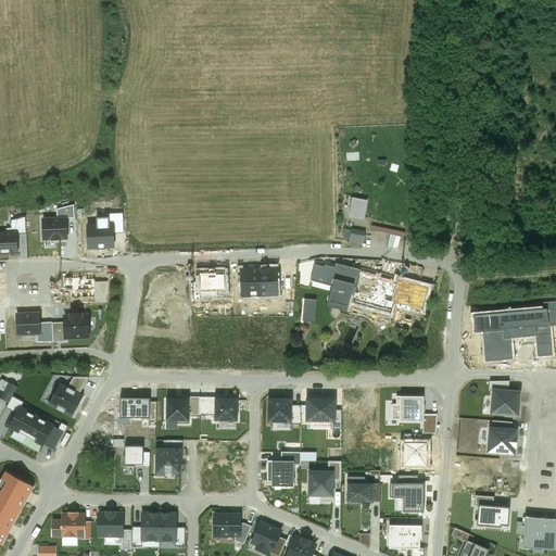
[(58,218),(66,217),(74,217),(74,206),(58,210),(58,218)]
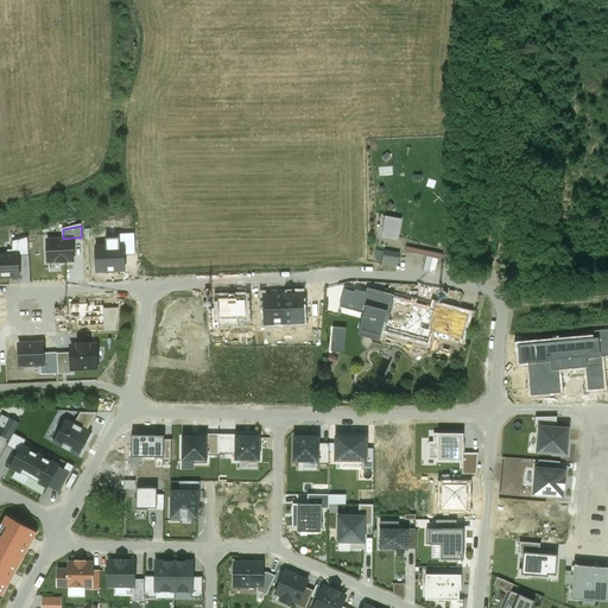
[(122,247),(124,255),(135,255),(134,234),(119,234),(119,239),(119,247),(122,247)]
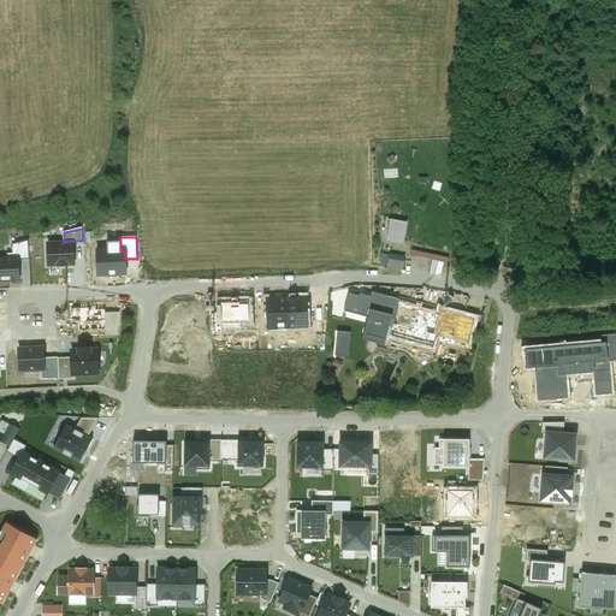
[(18,260),(29,259),(29,241),(12,244),(12,253),(7,253),(7,259),(18,258),(18,260)]
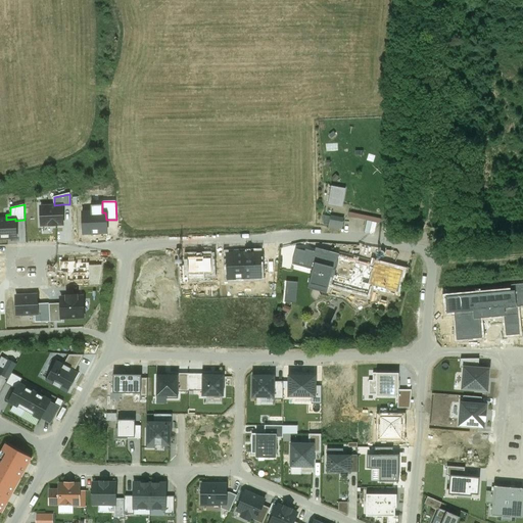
[(41,226),(63,225),(62,204),(54,205),(40,205),(41,226)]
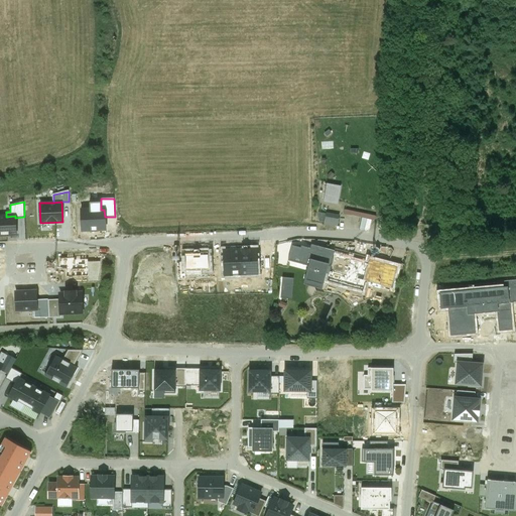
[(97,229),(105,229),(105,217),(104,210),(101,210),(101,203),(90,203),(91,210),(82,210),(83,230),(91,230),(91,231),(97,231),(97,229)]
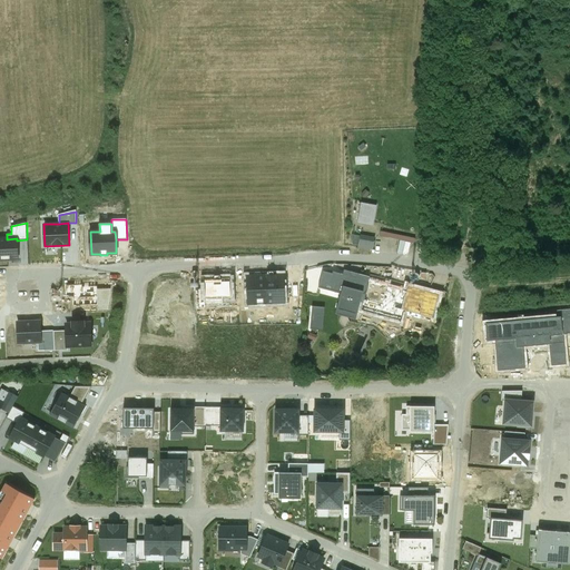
[(410,238),(381,232),(380,235),(409,242),(410,238)]
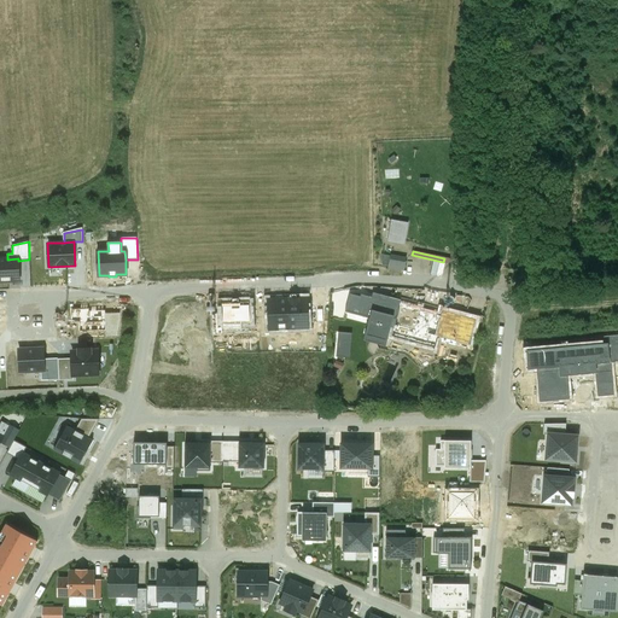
[(406,258),(392,257),(390,268),(403,270),(406,258)]
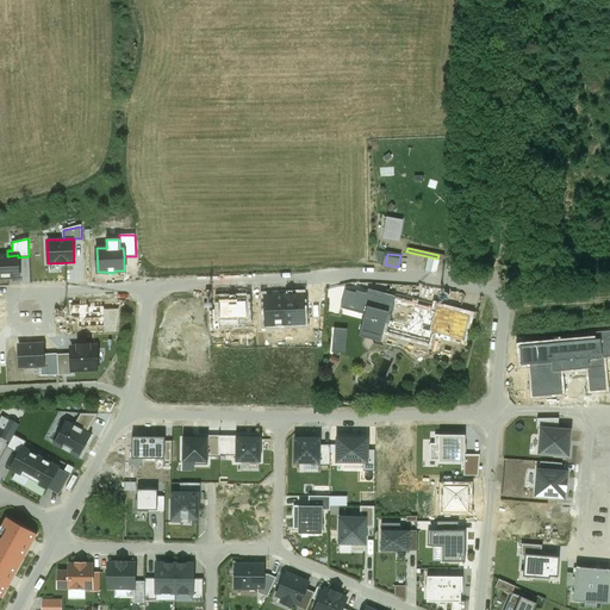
[(0,255),(0,278),(19,278),(18,257),(18,255),(7,256),(0,255)]
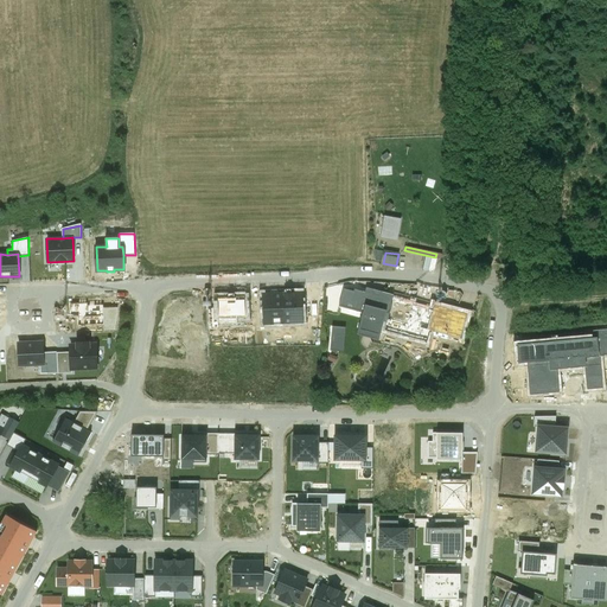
[(390,295),(366,289),(365,293),(355,291),(355,292),(344,289),(339,306),(364,313),(358,334),(378,339),(390,295)]
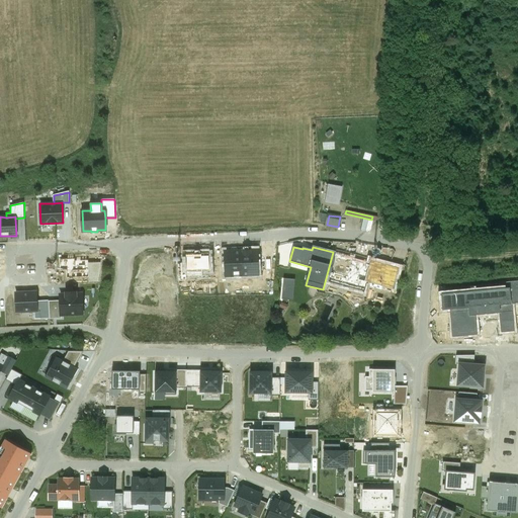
[(405,264),(409,255),(398,250),(394,259),(405,264)]
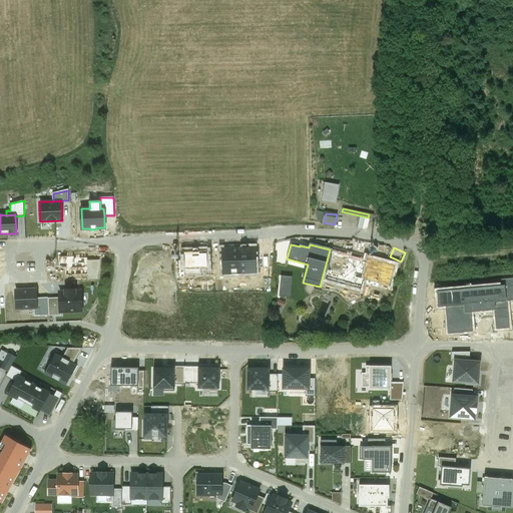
[(387,272),(356,260),(348,280),(356,283),(355,286),(366,291),(367,288),(378,293),(387,272)]
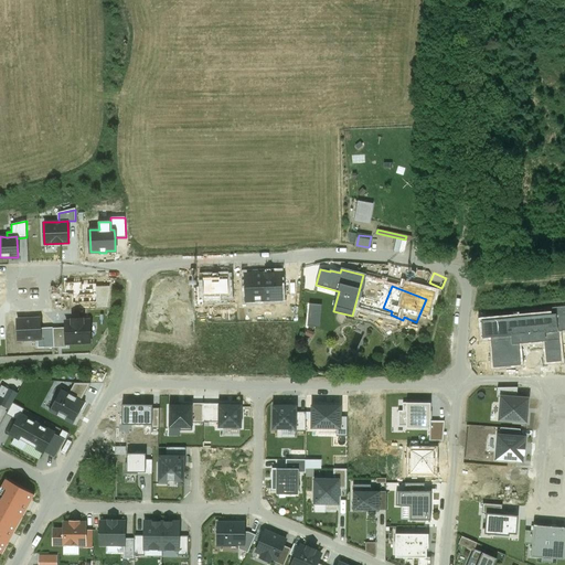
[(321,305),(309,304),(307,327),(319,328),(321,305)]
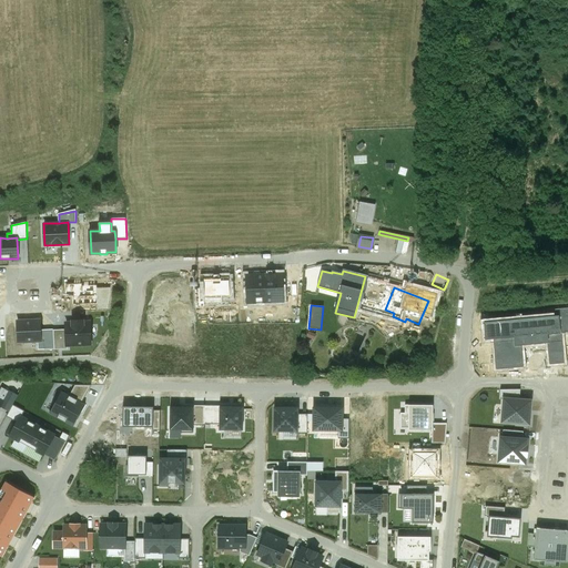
[(533,320),(487,323),(488,340),(499,338),(500,345),(501,345),(504,364),(520,363),(517,337),(534,335),(533,320)]
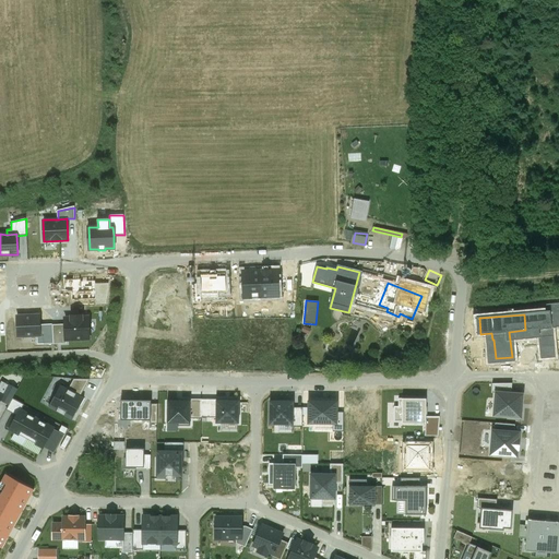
[(39,316),(18,317),(18,336),(37,335),(37,344),(44,343),(44,336),(43,336),(42,325),(39,325),(39,316)]
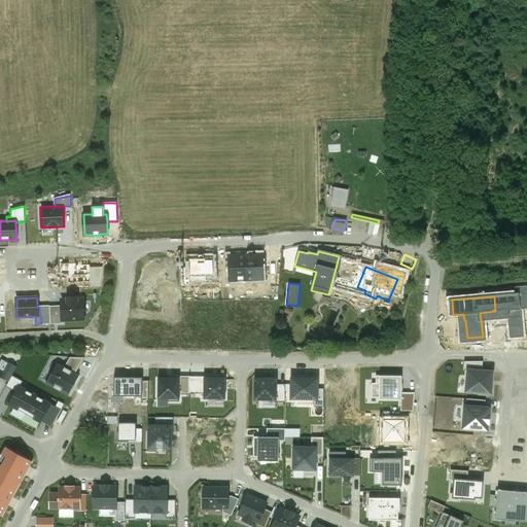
[(62,306),(62,320),(63,320),(83,319),(82,300),(77,300),(77,297),(67,299),(67,300),(61,300),(62,306)]
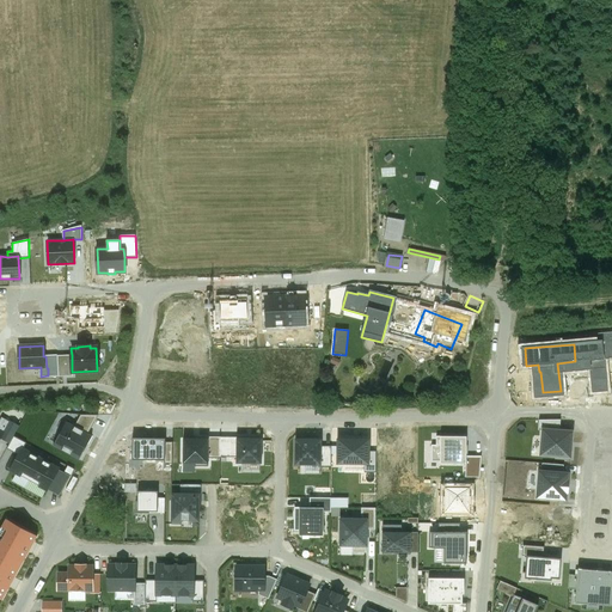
[(72,355),(57,355),(59,377),(73,377),(73,372),(72,372),(72,355)]
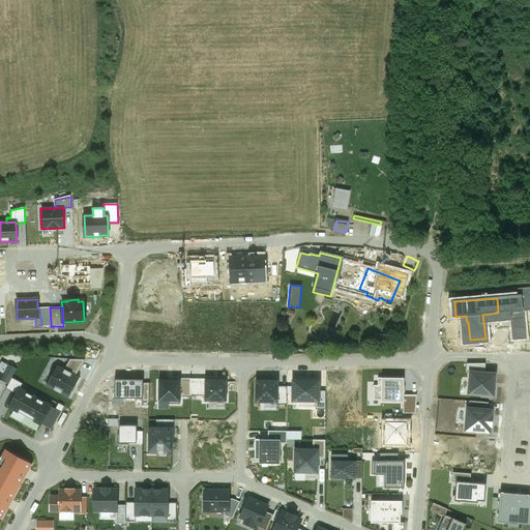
[(64,370),(76,376),(85,360),(70,359),(64,370)]
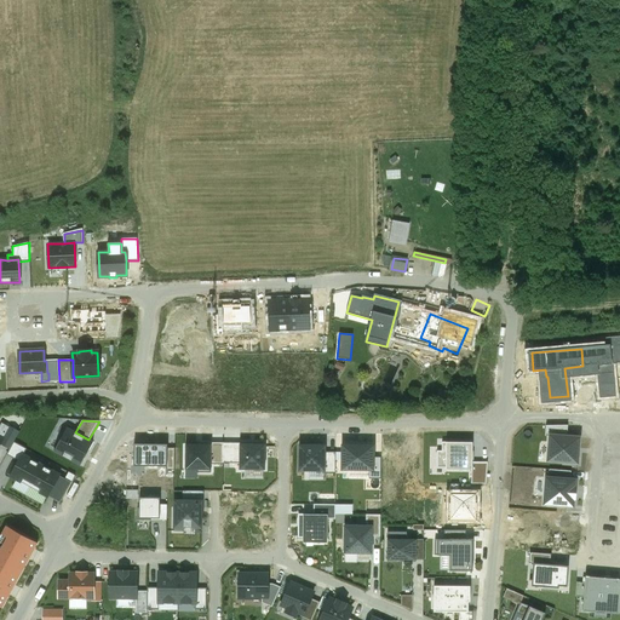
[(3,423),(0,426),(0,437),(3,440),(0,443),(11,449),(15,442),(19,432),(3,423)]
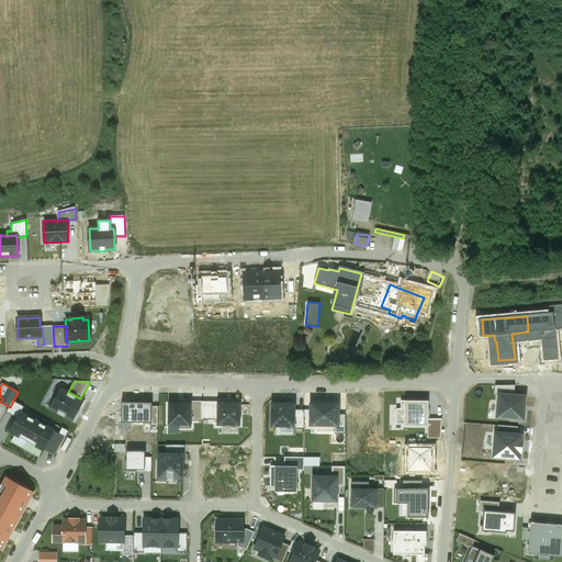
[(498,395),(514,396),(515,385),(495,386),(494,395),(498,395)]
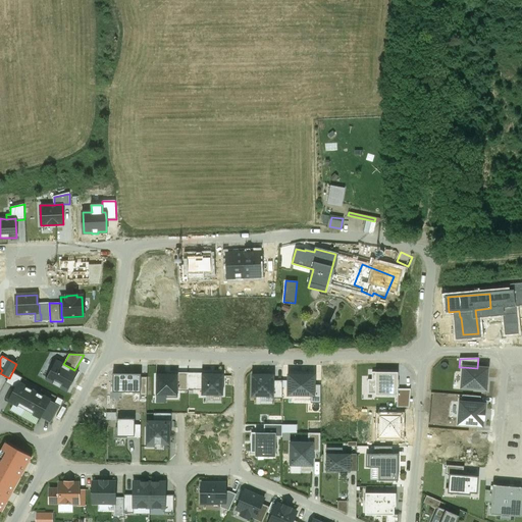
[(47,379),(67,392),(77,372),(74,370),(63,364),(57,361),(47,379)]
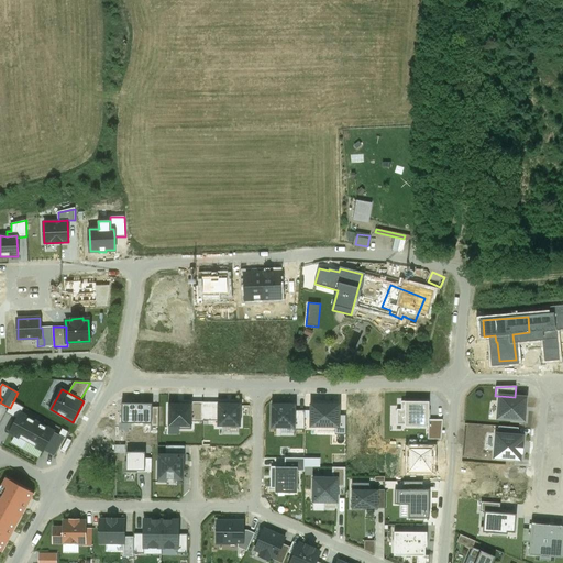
[(497,418),(525,420),(526,398),(515,397),(499,396),(497,418)]
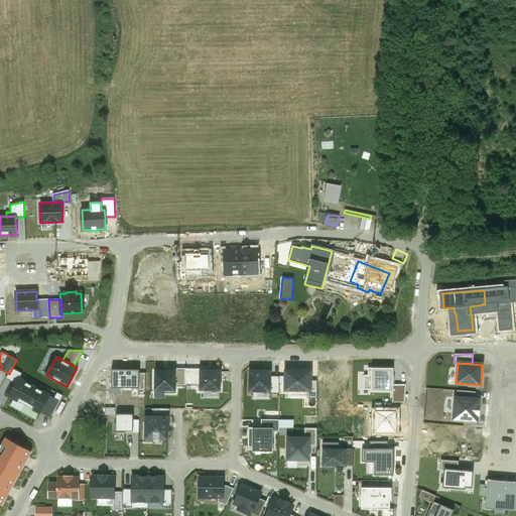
[(22,374),(12,368),(9,374),(6,378),(16,384),(19,379),(22,374)]
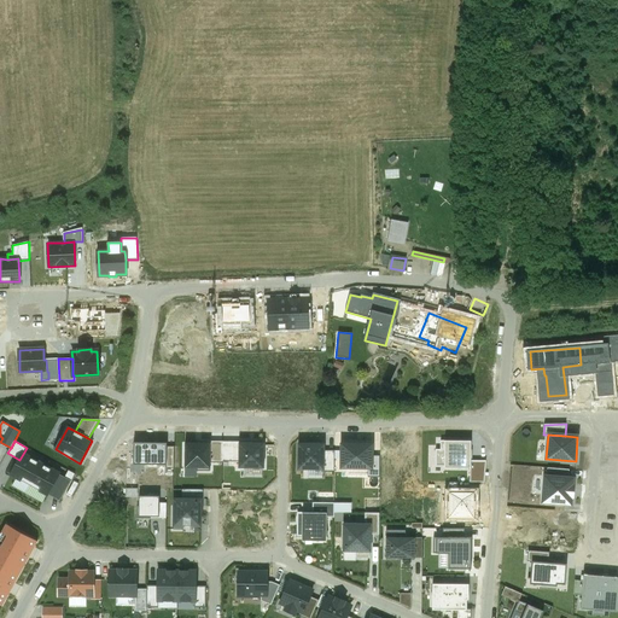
[(444,467),(471,468),(471,461),(471,442),(441,441),(441,450),(436,450),(436,466),(444,466),(444,467)]
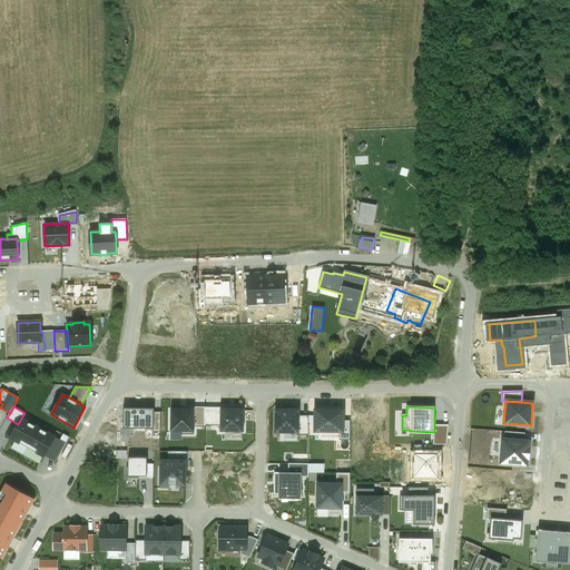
[(194,410),(194,426),(205,426),(205,425),(205,408),(194,408),(194,410)]
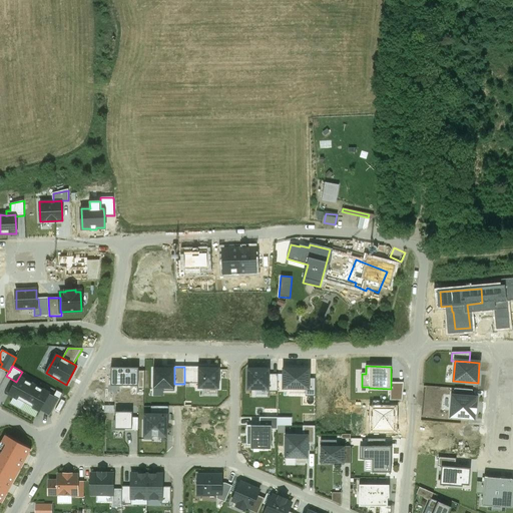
[(184,383),(199,383),(199,368),(199,367),(184,367),(184,383)]
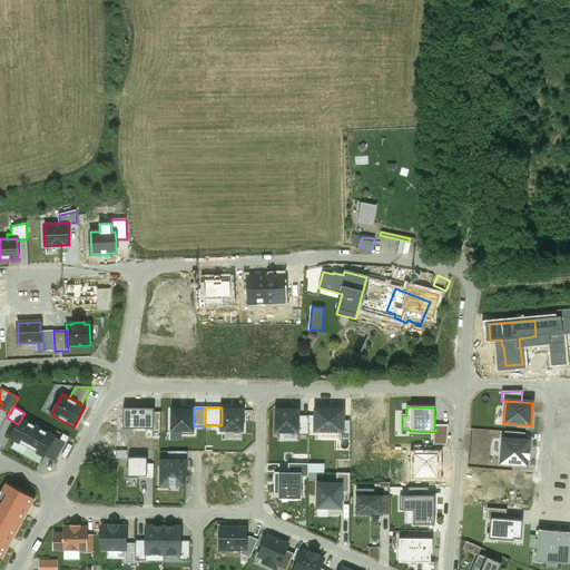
[(154,409),(124,409),(124,428),(154,428),(154,412),(154,409)]
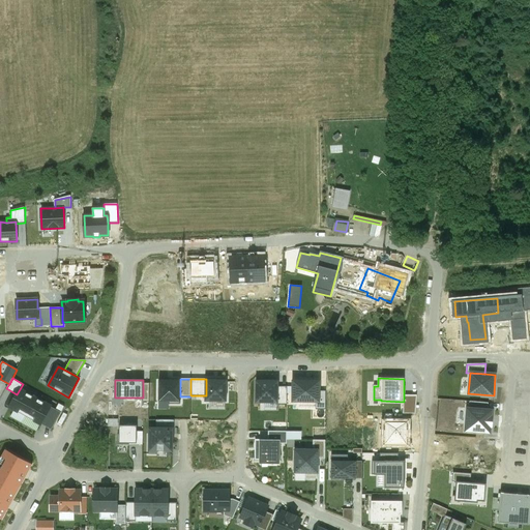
[(159,380),(159,401),(180,401),(180,396),(180,381),(159,380)]
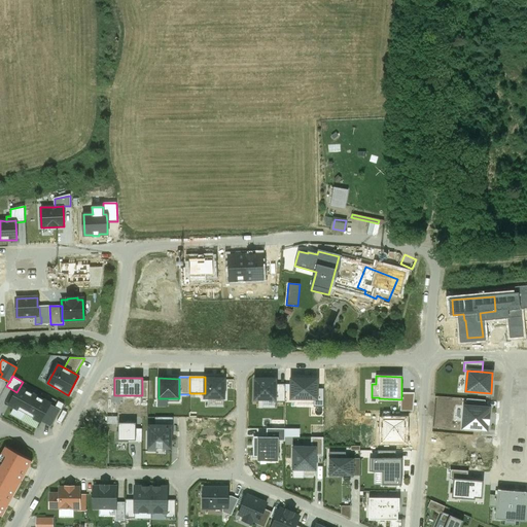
[(225,378),(205,378),(205,393),(205,398),(224,398),(225,378)]
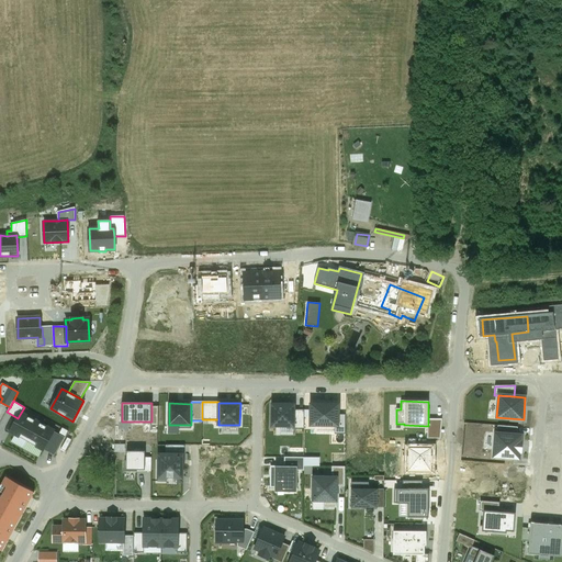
[(272,404),(271,427),(294,427),(294,409),(294,404),(272,404)]
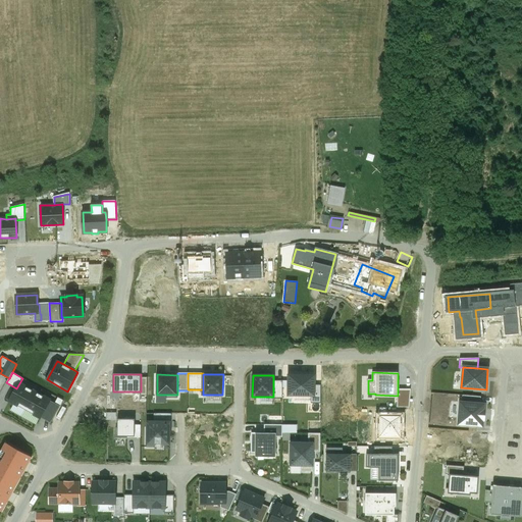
[(314,375),(290,375),(290,396),(311,396),(314,396),(314,385),(314,375)]
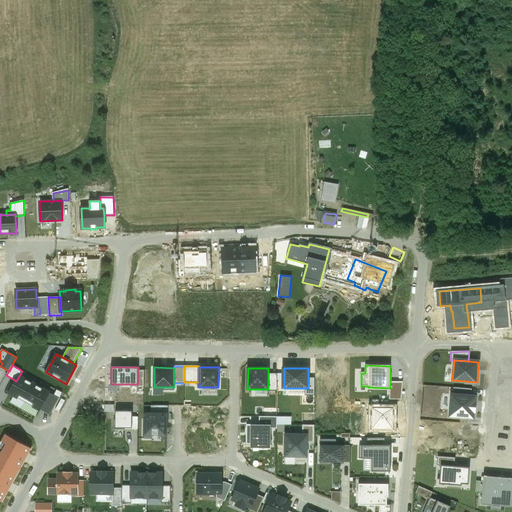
[(268,373),(268,389),(268,390),(277,391),(277,373),(268,373)]
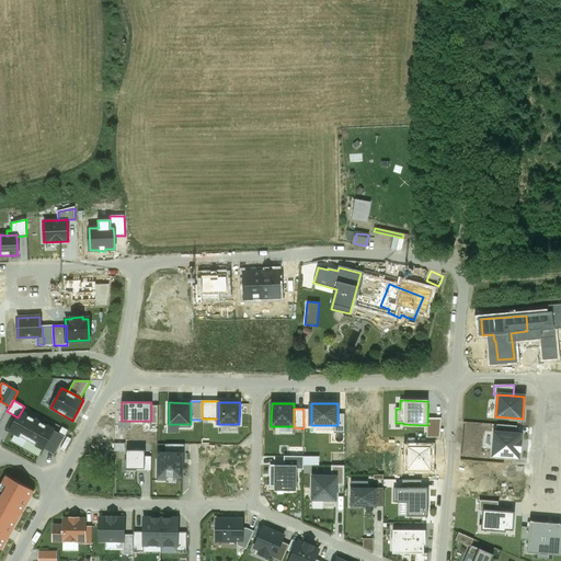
[(54,430),(21,412),(18,418),(10,431),(43,449),(44,448),(54,431),(54,430)]
